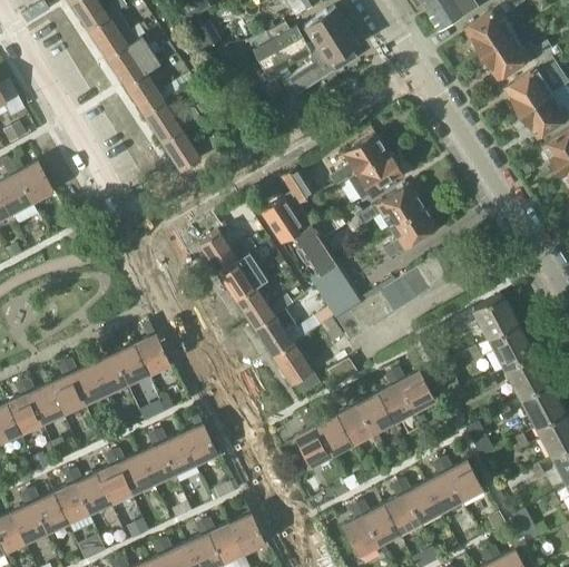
[(88,30),(108,17),(109,18),(119,11),(127,7),(123,0),(117,0),(109,6),(111,8),(105,12),(97,0),(71,0),(69,1),(88,30)]
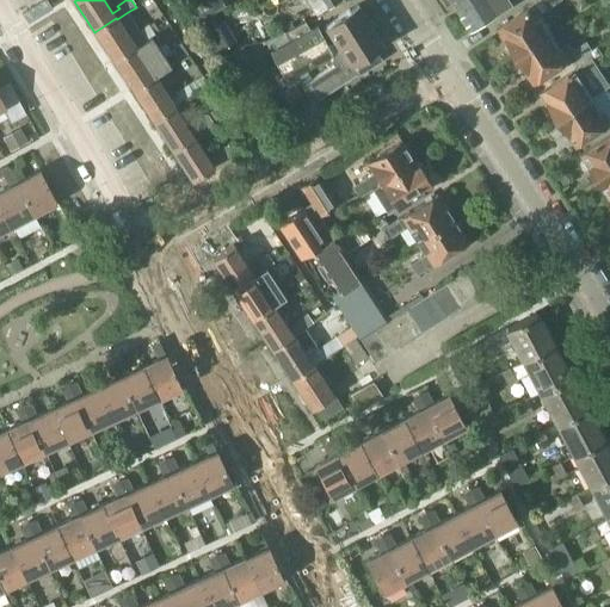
[(197,0),(192,4),(204,23),(227,8),(220,0),(197,0)]
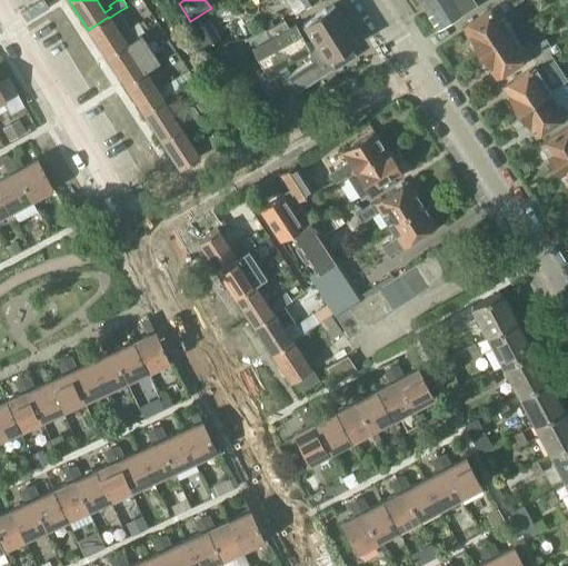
[(312,0),(278,0),(281,6),(287,7),(290,5),(296,11),(312,0)]
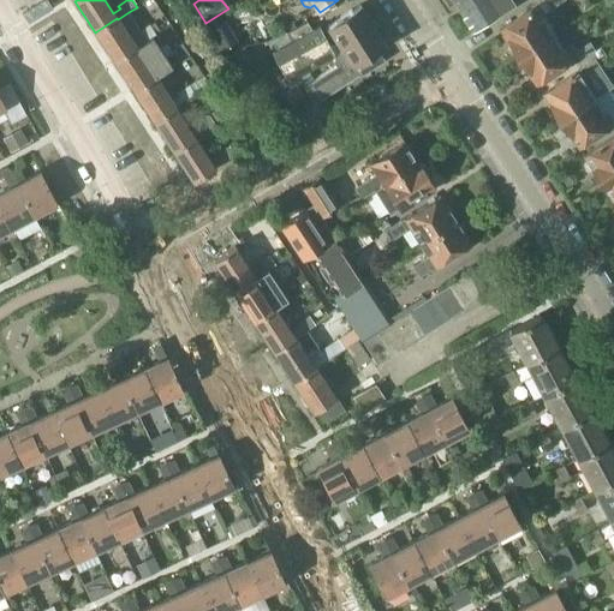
[(454,0),(463,12),(480,0),(454,0)]
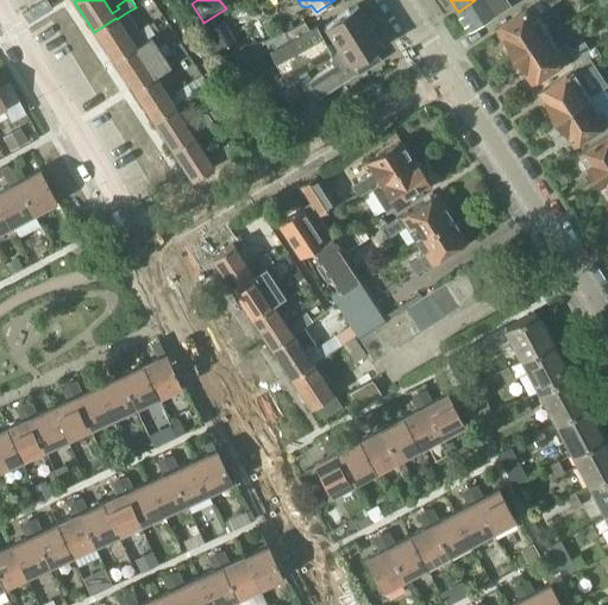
[(521,0),(475,0),(458,12),(472,35),(521,0)]
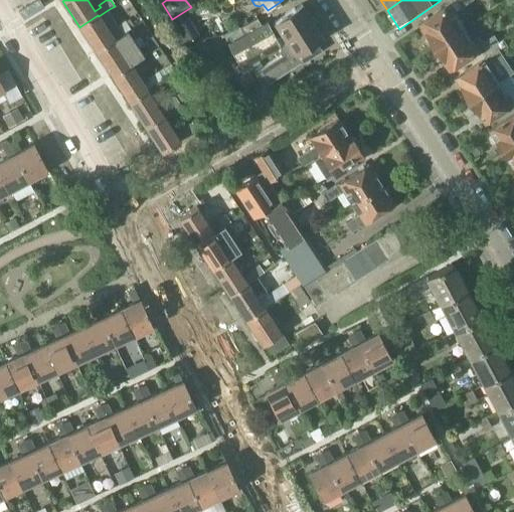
[(455,0),(458,4),(463,11),(478,1),(477,0),(455,0)]
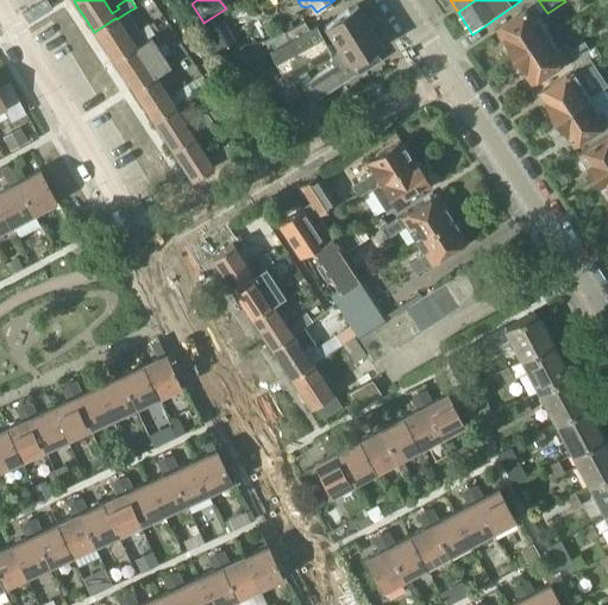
[(336,44),(327,49),(332,57),(330,57),(332,62),(330,63),(333,68),(304,87),(305,89),(302,89),(313,106),(357,77),(357,80),(383,63),(374,49),(381,45),(356,7),(325,27),(336,44)]
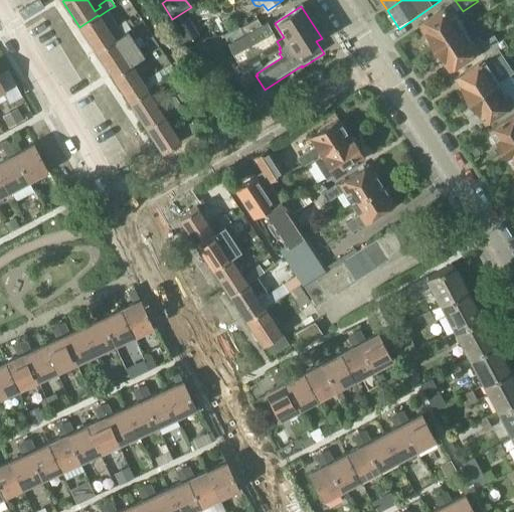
[(438,49),(467,30),(457,15),(452,8),(422,26),(438,49)]
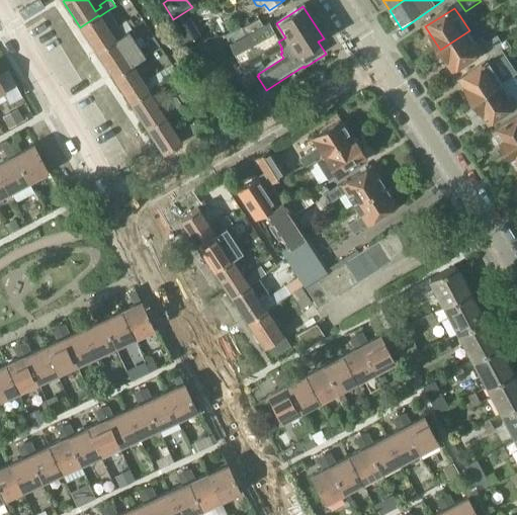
[(108,10),(99,16),(98,15),(80,27),(97,53),(115,40),(115,41),(133,31),(126,23),(119,28),(108,10)]
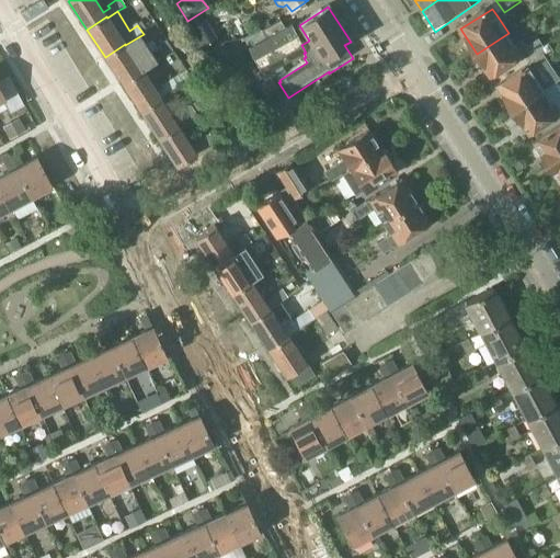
[(218,41),(206,22),(180,38),(192,58),(218,41)]
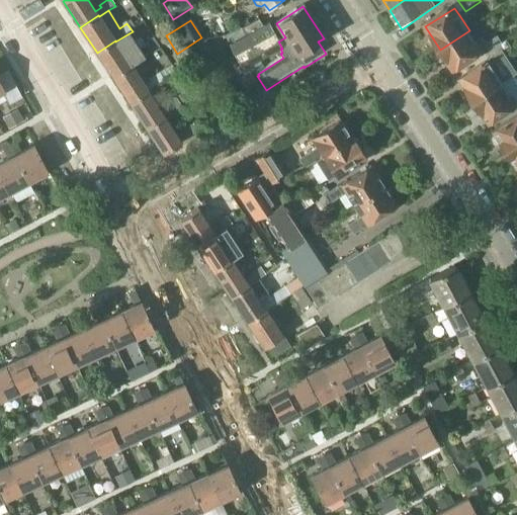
[(282,49),(278,41),(270,25),(264,28),(260,21),(242,30),(246,37),(230,46),(242,69),(280,49),(282,49)]
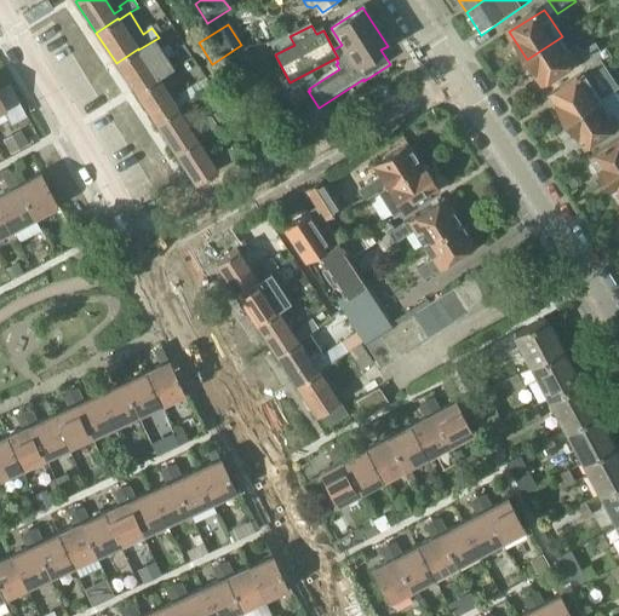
[(569,50),(562,36),(527,59),(544,86),(583,61),(586,65),(590,63),(603,55),(603,53),(597,46),(585,53),(579,44),(569,50)]
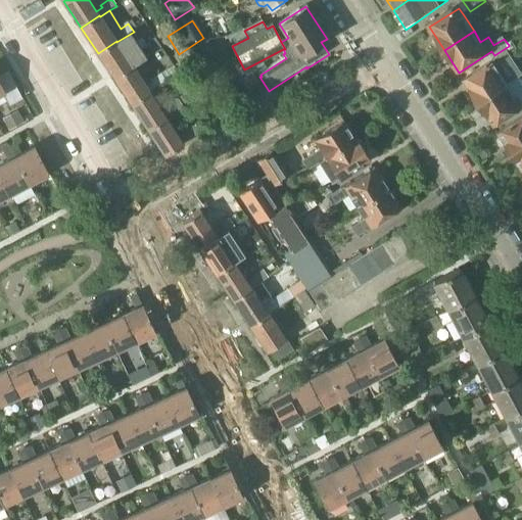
[(156,39),(146,45),(152,54),(162,48),(156,39)]
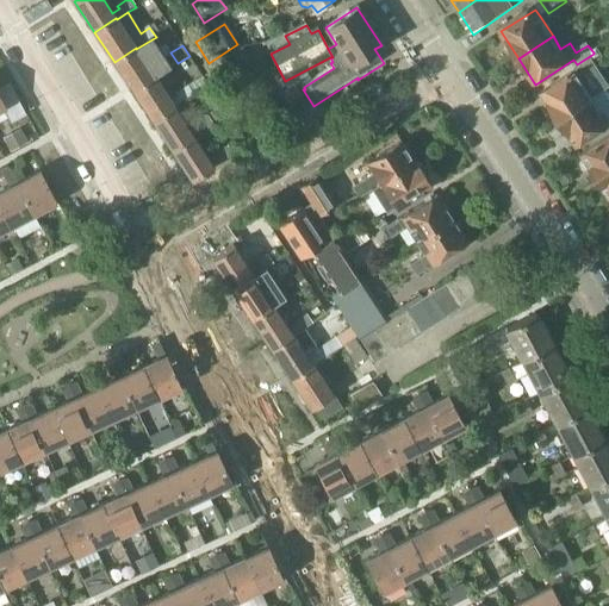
[(136,48),(115,62),(134,93),(155,79),(156,80),(175,67),(169,57),(156,66),(159,68),(151,73),(136,49),(136,48)]
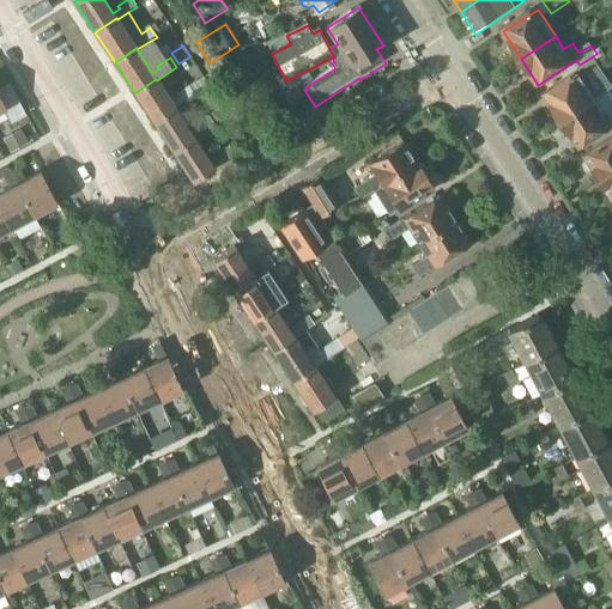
[(601,49),(597,53),(597,54),(583,62),(587,68),(546,95),(552,104),(551,105),(562,121),(599,98),(611,92),(611,84),(599,65),(607,59),(601,49)]
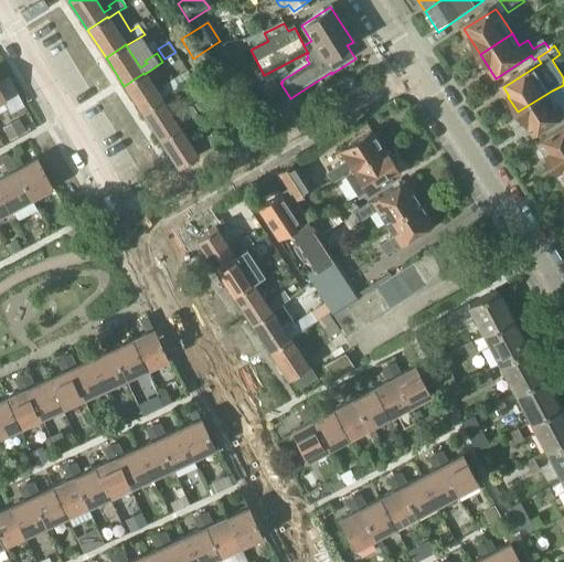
[(223,85),(226,83),(251,123),(265,114),(224,46),(205,60),(223,85)]
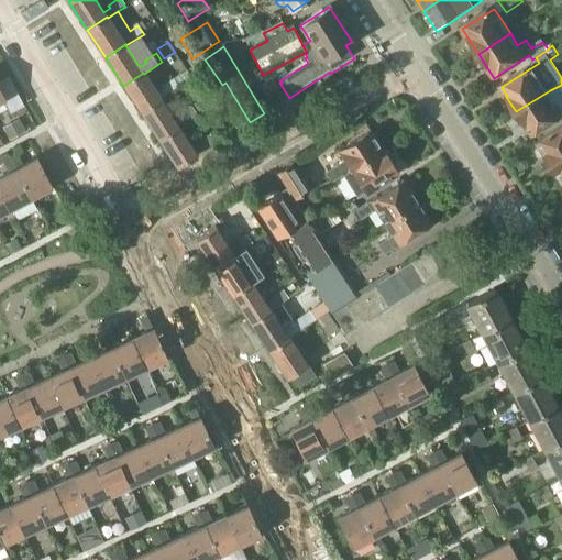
[(144,74),(143,73),(123,86),(142,113),(162,100),(162,101),(180,89),(174,80),(162,88),(164,90),(157,95),(144,74)]
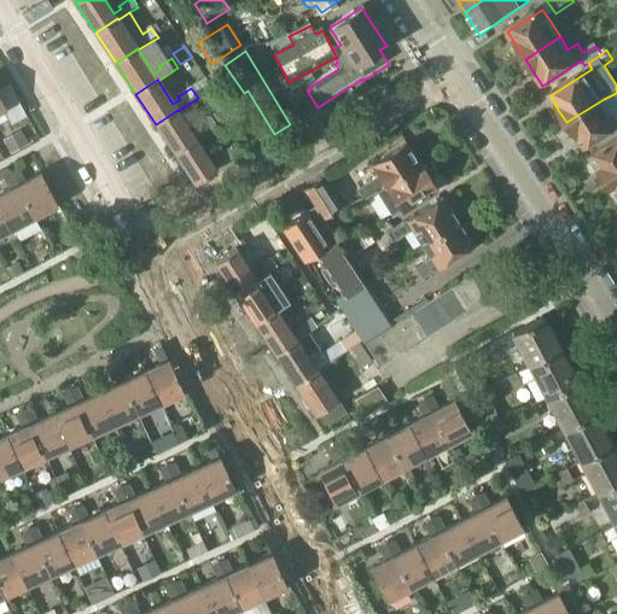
[(0,91),(0,113),(4,112),(11,126),(27,117),(11,86),(0,91)]
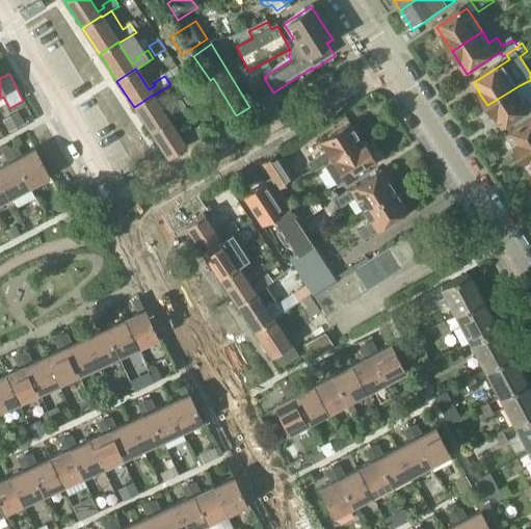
[(500,122),(505,130),(530,112),(530,80),(520,85),(487,105),(499,123),(500,122)]
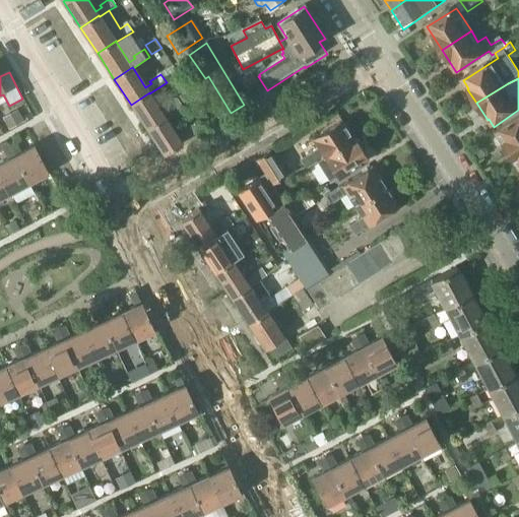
[(195,100),(190,91),(180,99),(185,106),(195,100)]
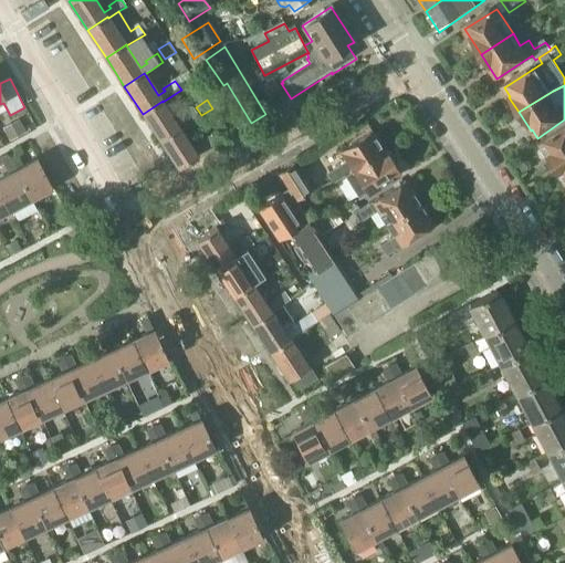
[(143,114),(160,142),(180,128),(181,129),(198,118),(198,117),(199,116),(192,108),(181,116),(184,118),(177,123),(163,102),(163,101),(143,114)]
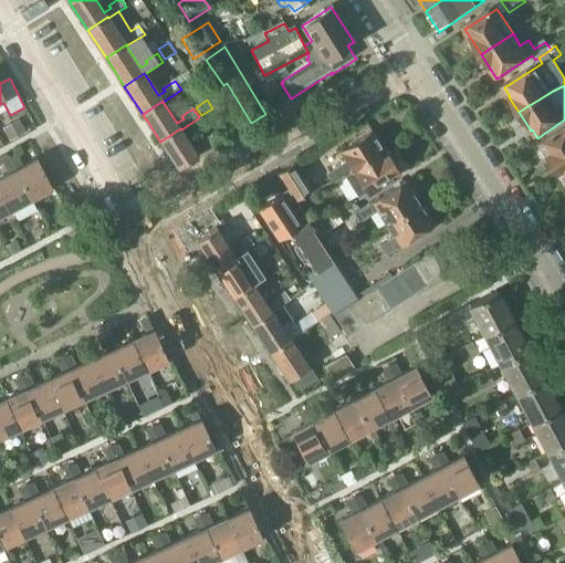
[(25,135),(19,123),(6,131),(12,143),(25,135)]
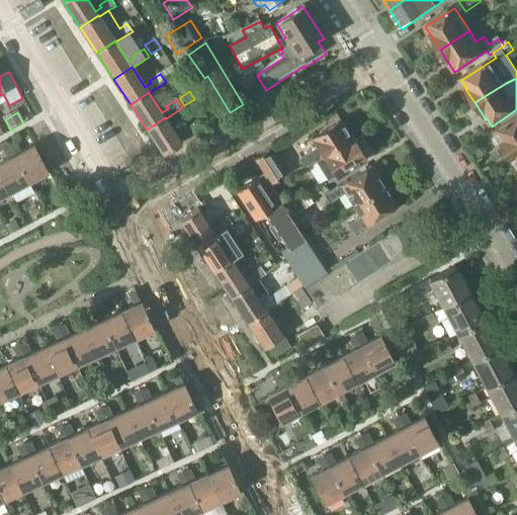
[(176,135),(166,118),(165,117),(147,130),(164,156),(198,134),(193,125),(183,132),(185,135),(179,139),(176,135)]
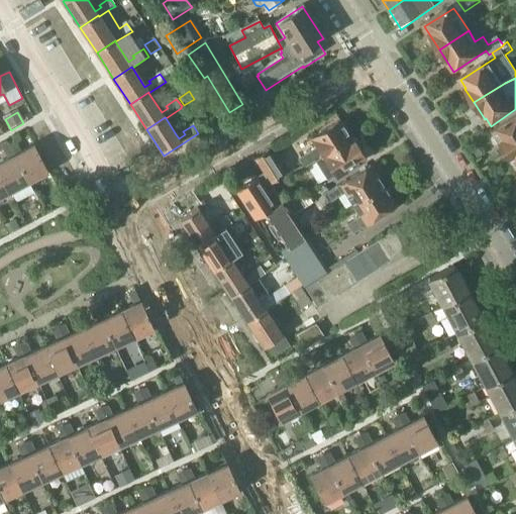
[(515,119),(494,133),(506,151),(515,144),(515,119)]
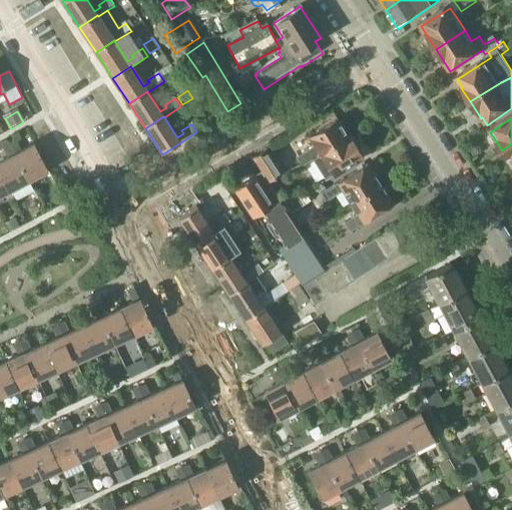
[(303,168),(313,161),(348,136),(336,119),(307,139),(313,147),(296,159),(302,168),(303,168)]
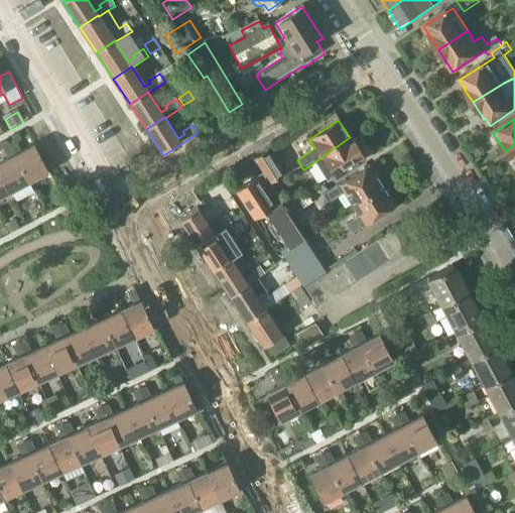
[(351,136),(350,137),(314,162),(330,185),(367,161),(351,136)]
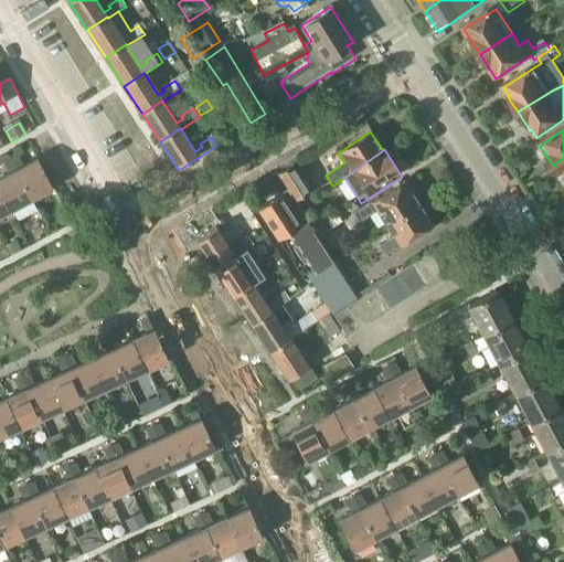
[(8,156),(0,159),(0,168),(0,169),(6,166),(4,165),(10,159),(9,157),(9,156),(8,156)]
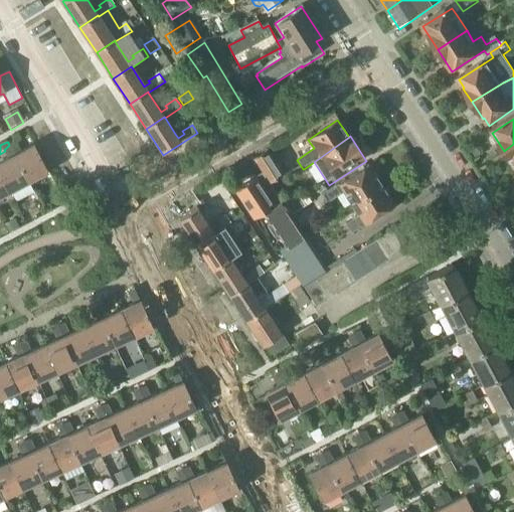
[(17,143),(9,145),(30,183),(49,173),(35,146),(22,153),(17,143)]
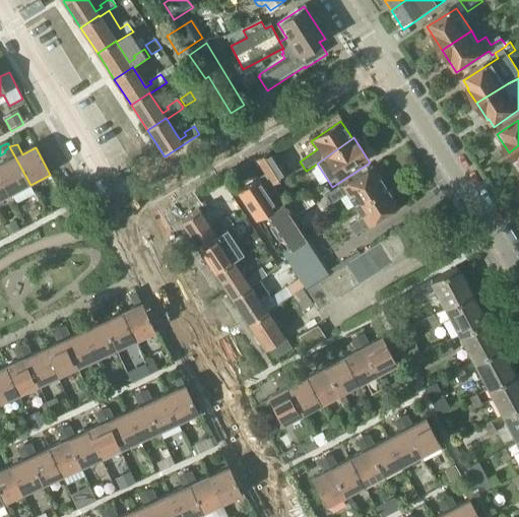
[(518,145),(509,152),(518,168),(518,145)]
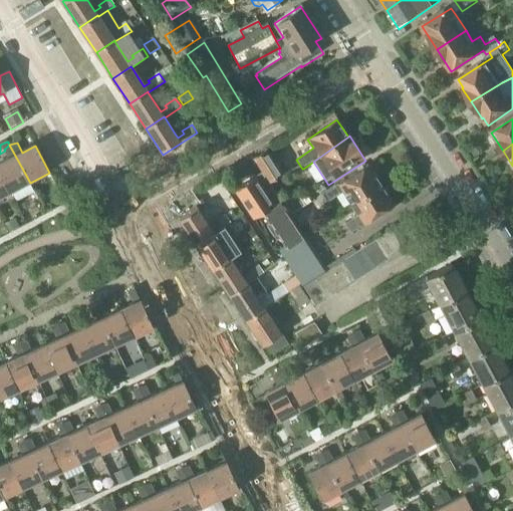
[(9,160),(0,164),(0,172),(11,193),(30,183),(9,145),(4,150),(5,151),(9,160)]
